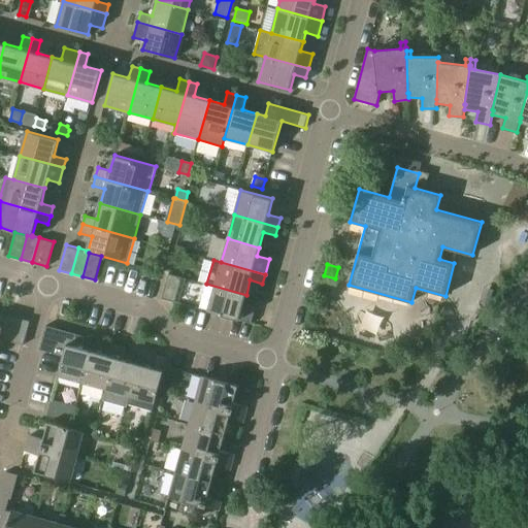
[(183,277),(169,273),(162,298),(175,301),(183,277)]
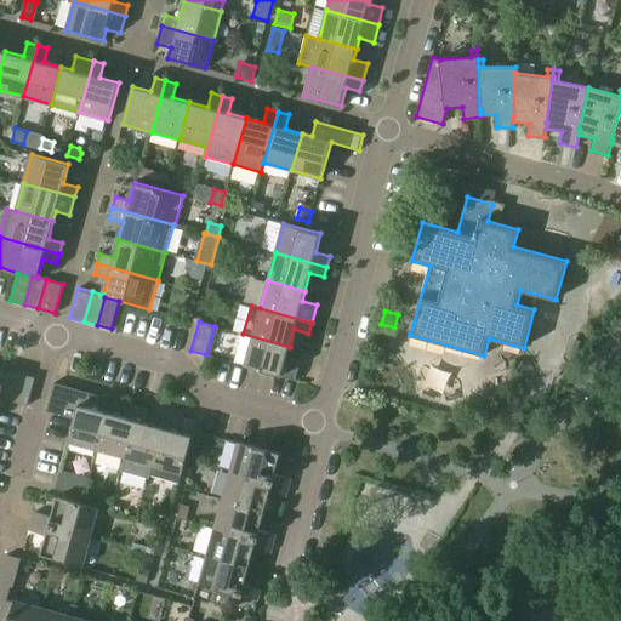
[(290,347),(243,334),(239,348),(248,352),(244,365),(296,380),(301,362),(286,357),(290,347)]
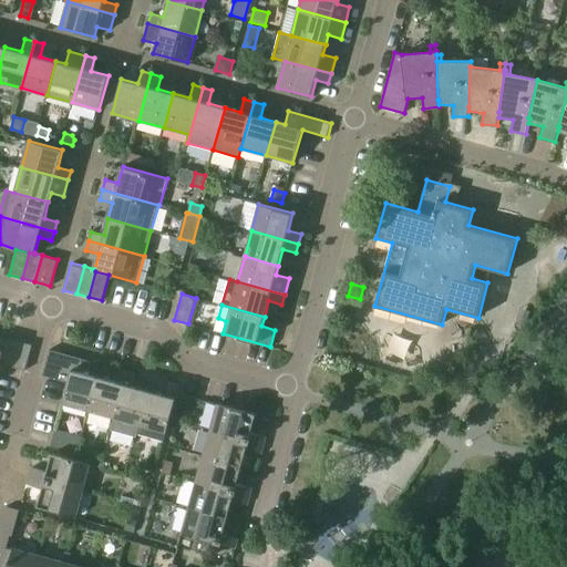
[(0,363),(12,367),(19,341),(0,336),(0,363)]
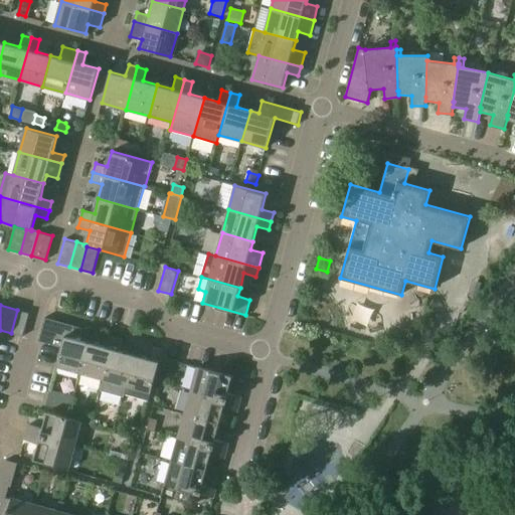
[(29,313),(17,310),(11,333),(23,336),(29,313)]
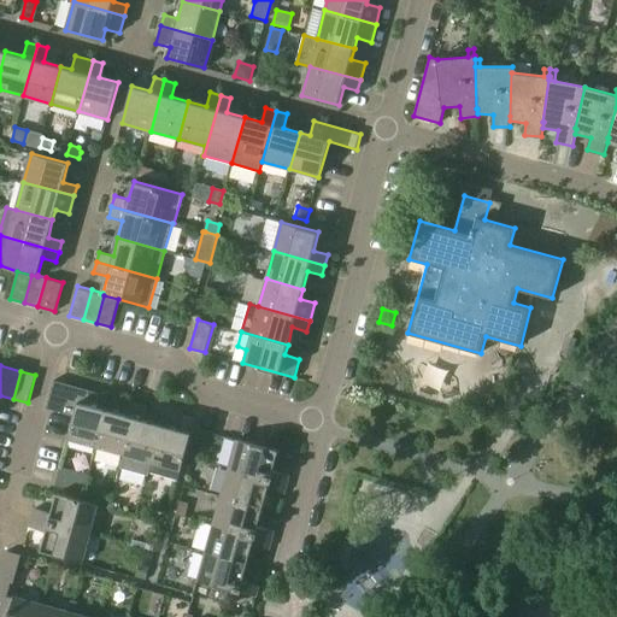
[(46,407),(60,412),(68,385),(54,380),(46,407)]
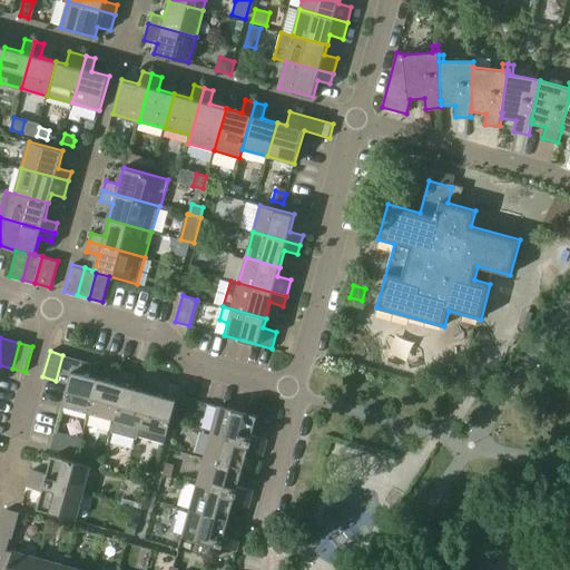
[(62,405),(89,413),(98,379),(90,376),(94,363),(62,355),(56,381),(68,384),(62,405)]
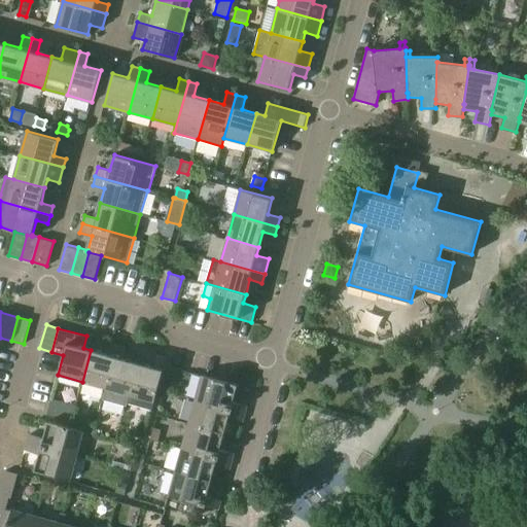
[(82,382),(106,388),(118,345),(109,342),(106,354),(91,350),(82,382)]
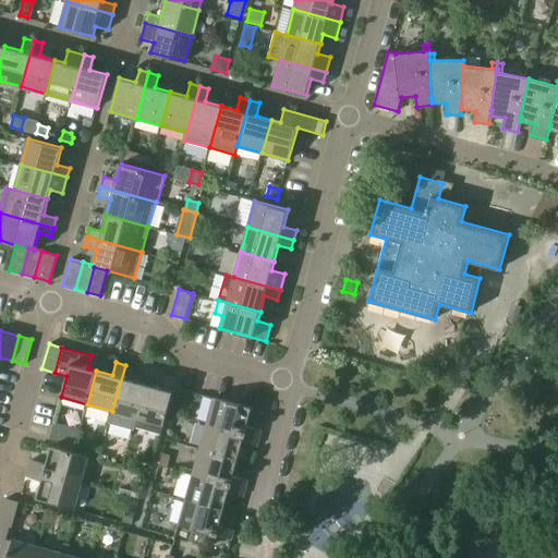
[(134,367),(125,365),(112,411),(109,423),(134,431),(137,417),(147,385),(131,380),(134,367)]
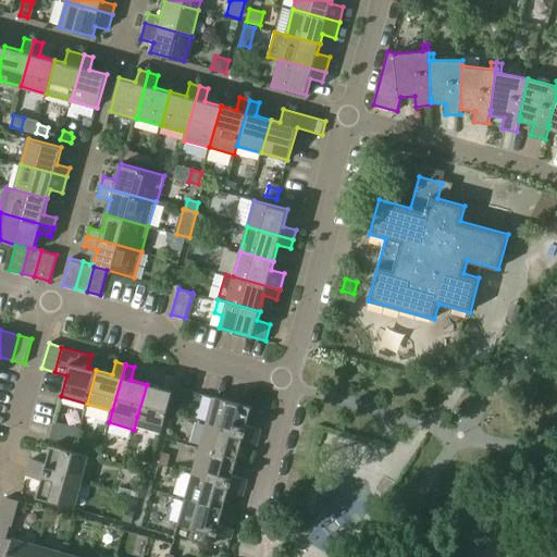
[(147,384),(137,417),(137,426),(161,433),(176,378),(165,375),(162,387),(147,384)]
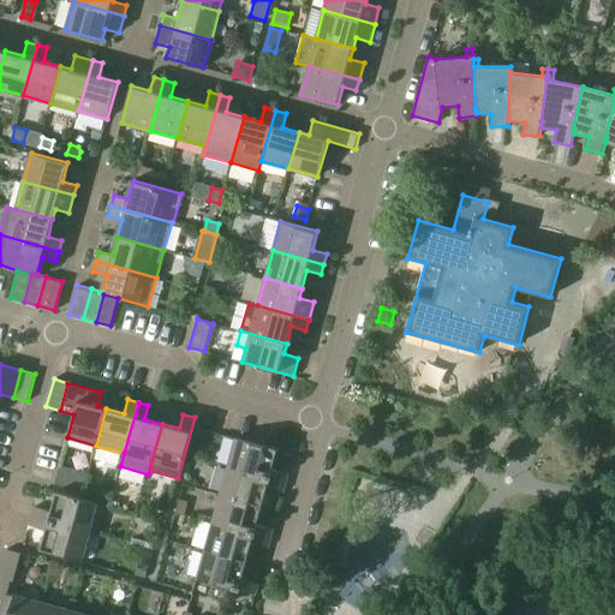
[(236,437),(228,466),(286,482),(288,473),(272,469),(278,449),(236,437)]
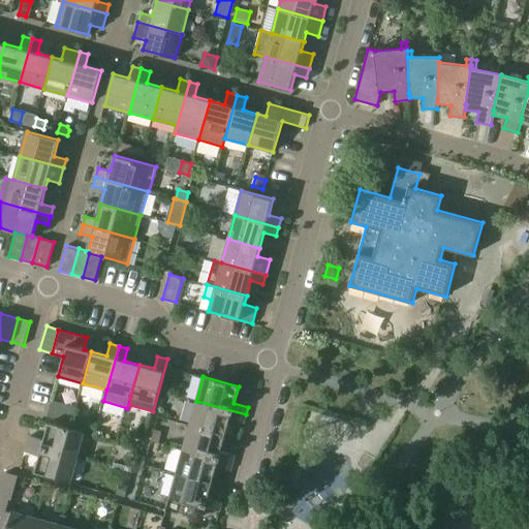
[(196,401),(189,425),(225,435),(229,418),(244,423),(246,414),(196,401)]
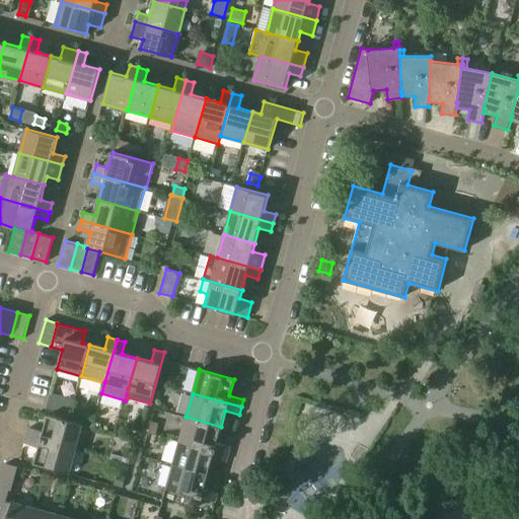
[(64,396),(60,412),(70,415),(74,399),(64,396)]
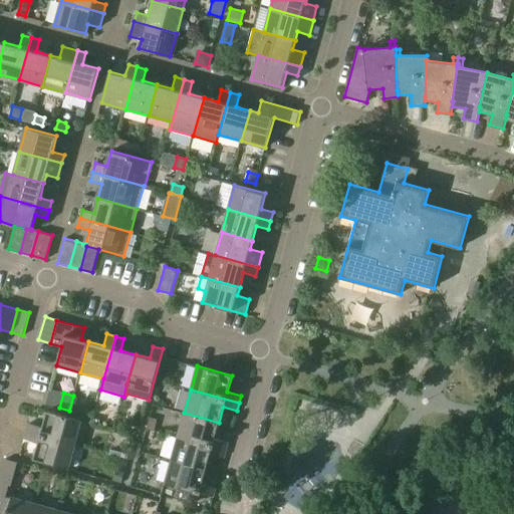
[(28,424),(26,431),(75,444),(81,420),(47,411),(42,427),(28,424)]
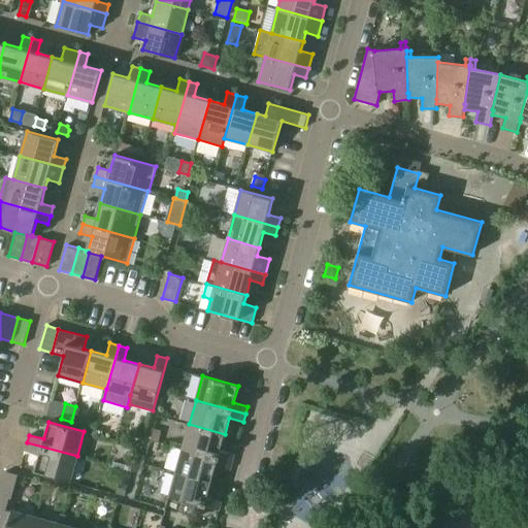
[(189,424),(183,448),(233,462),(235,454),(221,450),(225,434),(189,424)]
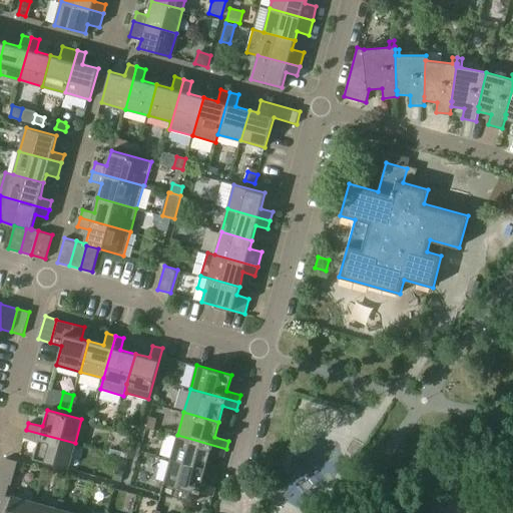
[(157,419),(150,417),(147,427),(154,429),(157,419)]
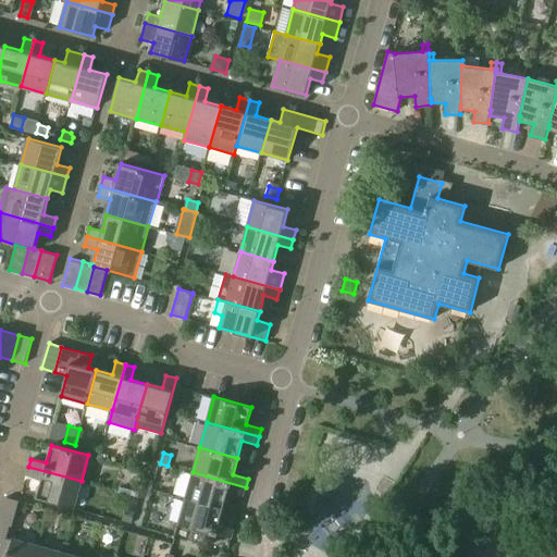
[(82,481),(28,467),(26,475),(41,479),(37,497),(74,507),(82,481)]
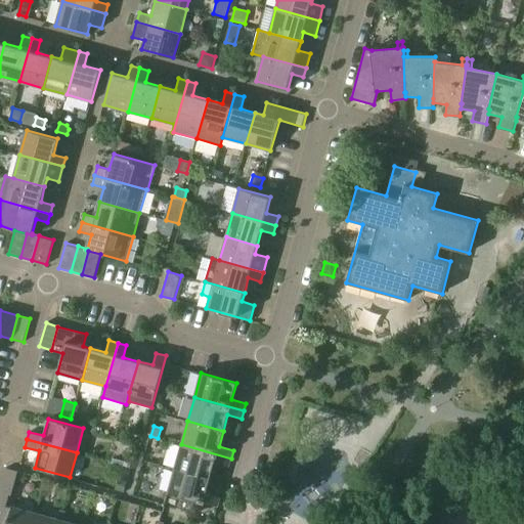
[(181,444),(175,469),(210,478),(215,462),(228,466),(231,459),(181,444)]
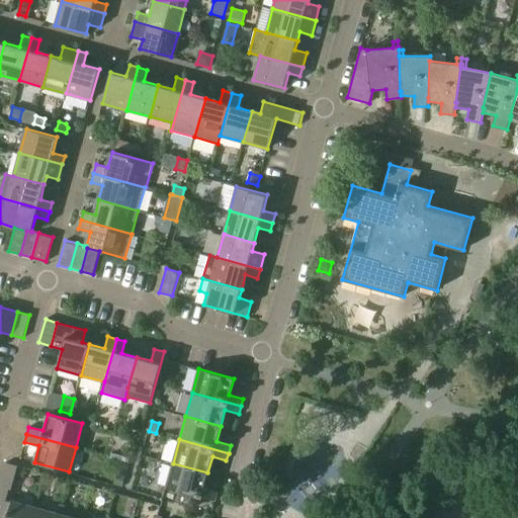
[(32,517),(36,507),(12,500),(11,502),(6,500),(9,488),(12,489),(18,465),(5,462),(0,482),(0,517),(32,517)]
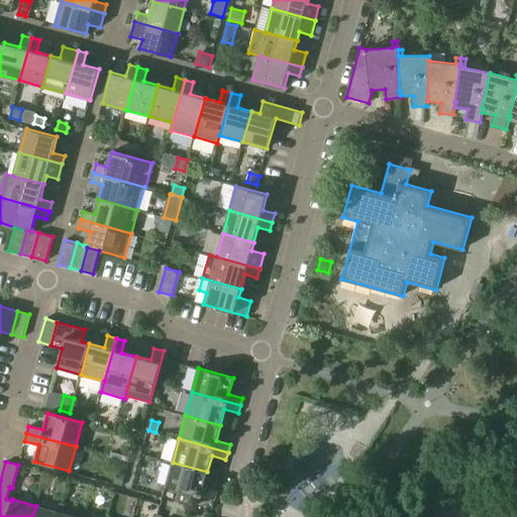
[(207,472),(173,462),(166,486),(201,496),(215,499),(217,491),(203,487),(207,472)]
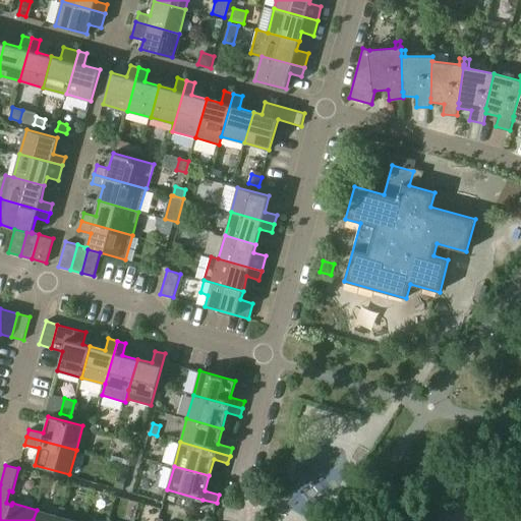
[(115,486),(123,489),(126,479),(118,476),(115,486)]
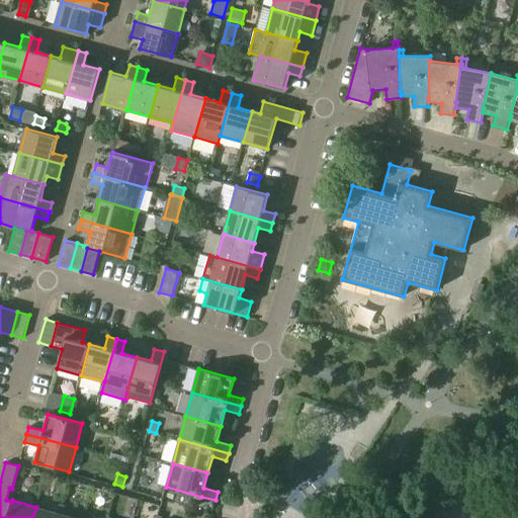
[(58,517),(60,513),(36,507),(32,517),(58,517)]
